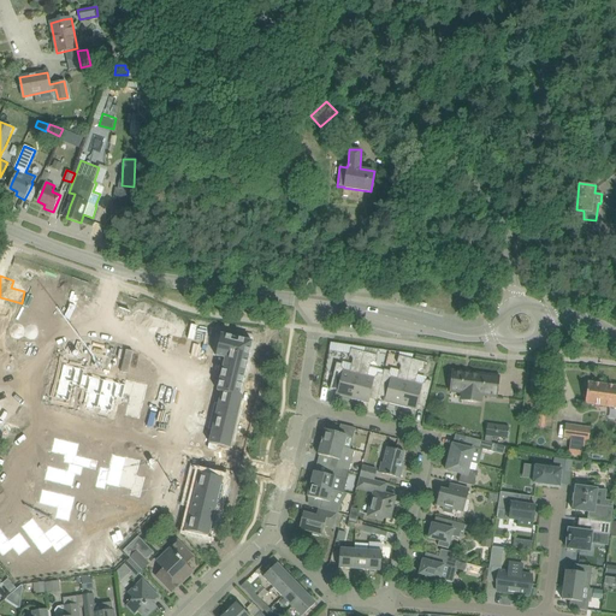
[(0,318),(4,319),(6,312),(19,314),(22,303),(9,300),(0,297),(0,318)]
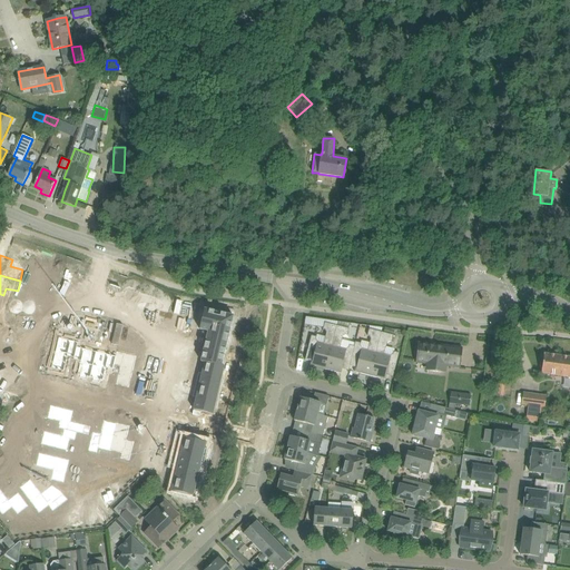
[(0,294),(0,313),(11,316),(15,306),(2,303),(3,295),(0,294)]
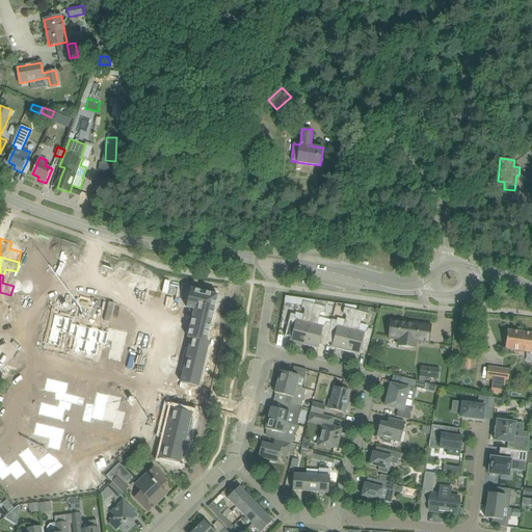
[(191,289),(186,308),(194,310),(192,320),(188,338),(191,339),(207,342),(211,325),(217,295),(191,289)]
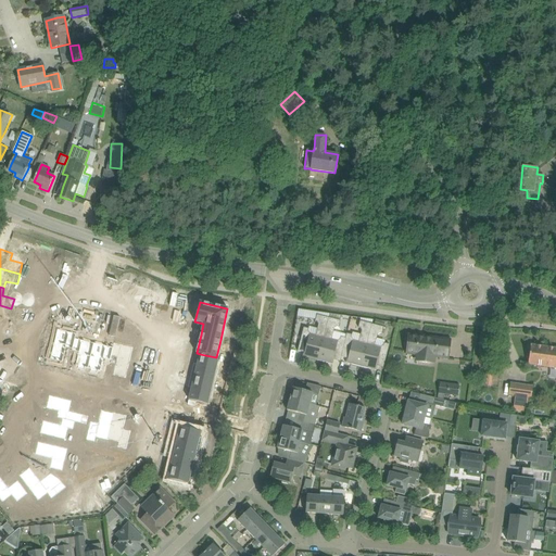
[(0,317),(9,319),(11,308),(0,305),(0,317)]
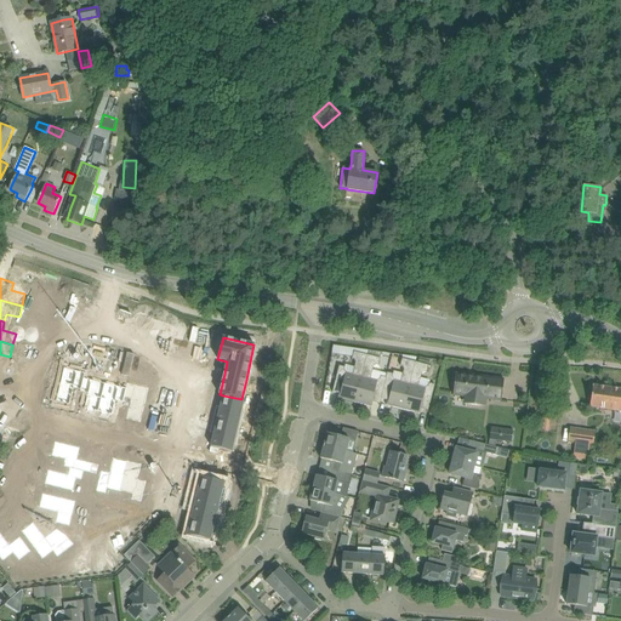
[(345,369),(346,368),(340,365),(332,392),(345,394),(343,399),(355,403),(368,354),(354,352),(352,359),(354,359),(355,363),(353,374),(347,372),(345,369)]
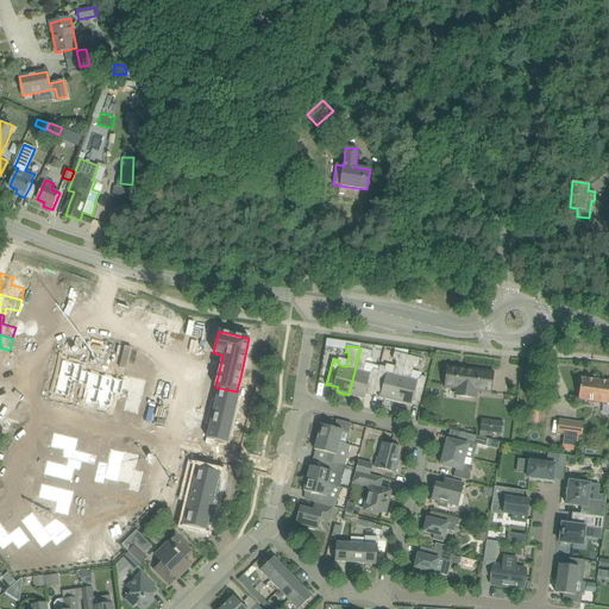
[(366,394),(372,396),(381,365),(380,365),(378,370),(374,369),(372,371),(370,372),(364,371),(366,359),(370,358),(371,358),(374,351),(360,347),(349,395),(365,399),(366,394)]
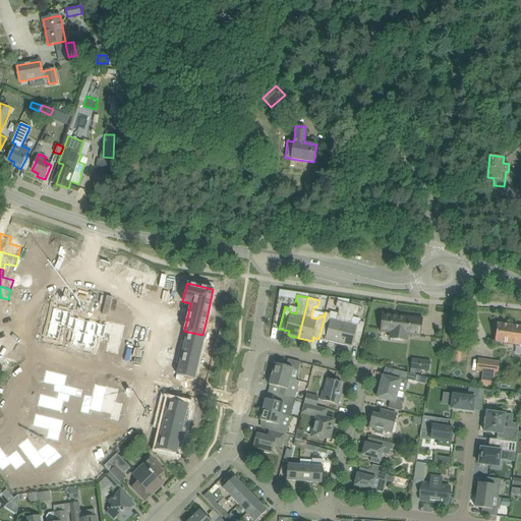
[(339,344),(349,303),(338,300),(336,306),(338,307),(339,309),(337,320),(331,319),(330,315),(330,313),(326,312),(319,339),(320,339),(321,335),(330,337),(329,341),(339,344)]
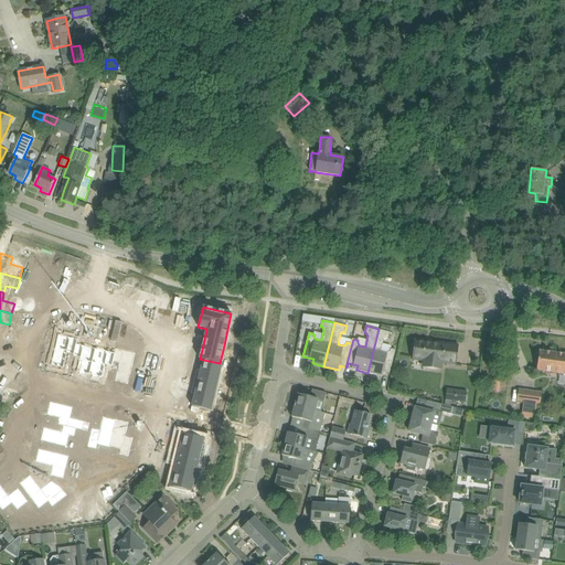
[(390,374),(396,350),(391,349),(390,351),(387,352),(382,351),(384,340),(386,339),(388,339),(391,332),(390,332),(381,330),(379,329),(368,373),(377,375),(379,371),(390,374)]
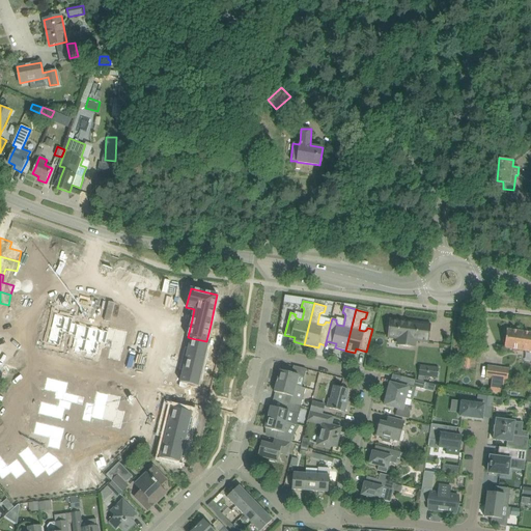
[(54,319),(48,343),(60,346),(63,331),(70,333),(73,320),(66,319),(65,323),(54,319)]
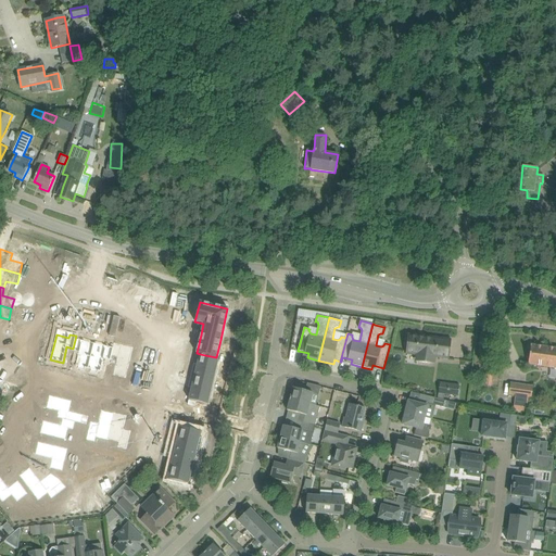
[(406,354),(416,355),(415,362),(434,364),(436,357),(449,359),(452,340),(408,335),(406,354)]
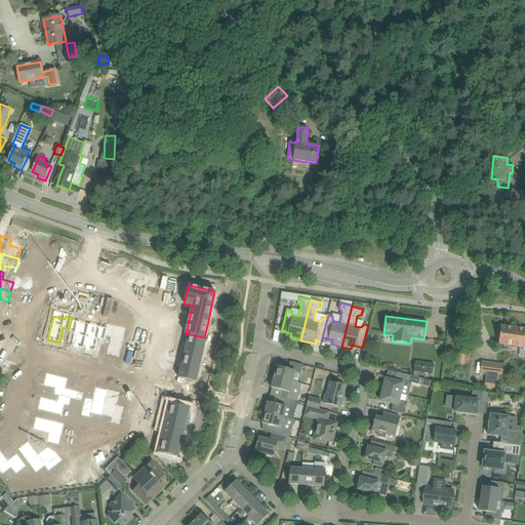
[(108,324),(105,335),(111,337),(107,354),(119,357),(126,328),(108,324)]
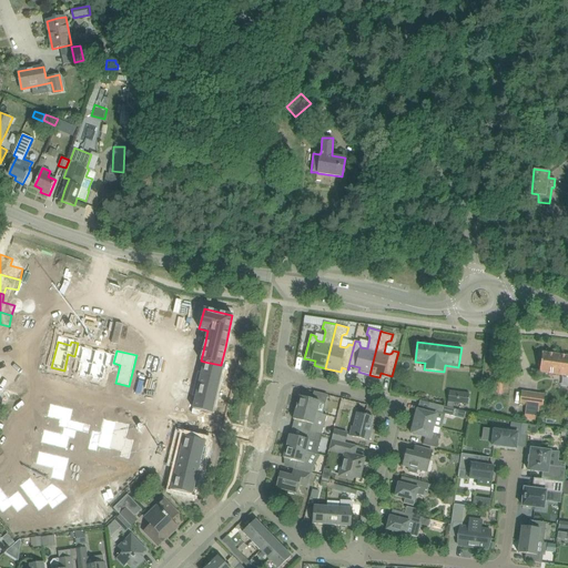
[(539,372),(567,376),(567,355),(543,352),(539,372)]
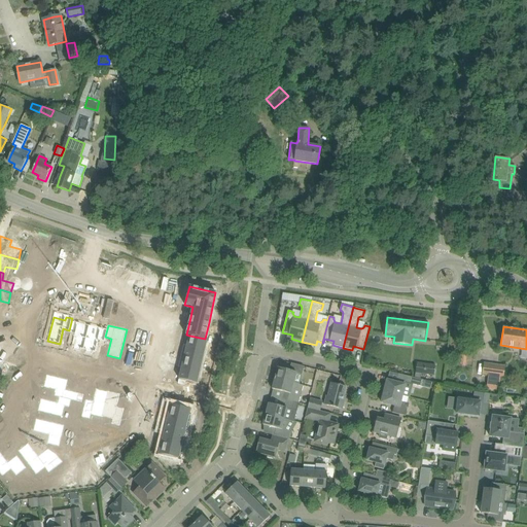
[(76,327),(71,347),(83,350),(89,330),(76,327)]
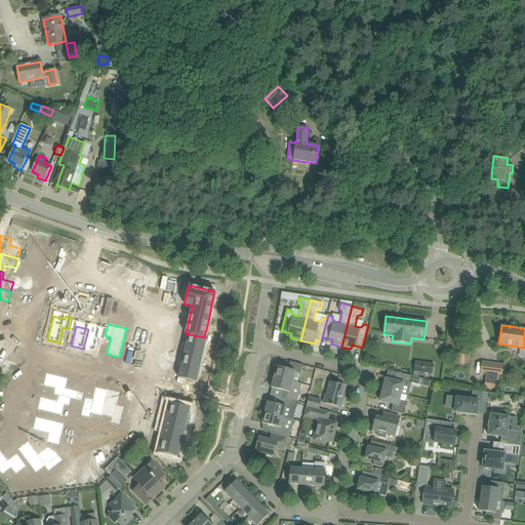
[(88,329),(83,349),(95,351),(99,331),(88,329)]
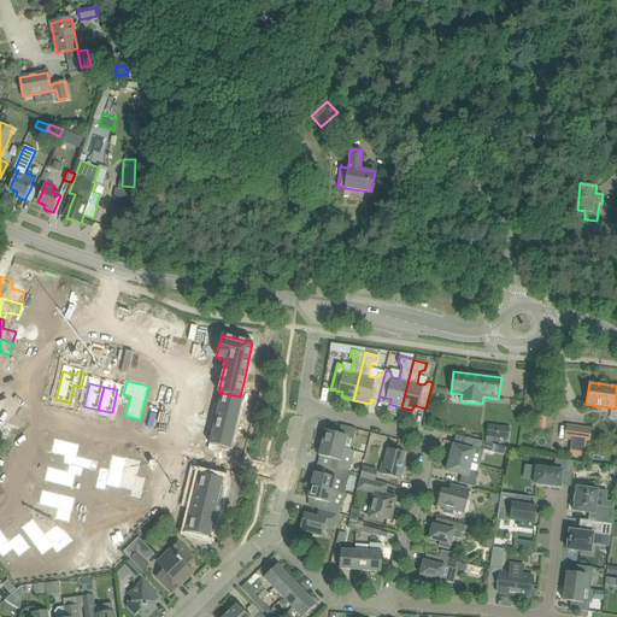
[(222,393),(219,405),(240,410),(244,397),(240,397),(222,393)]
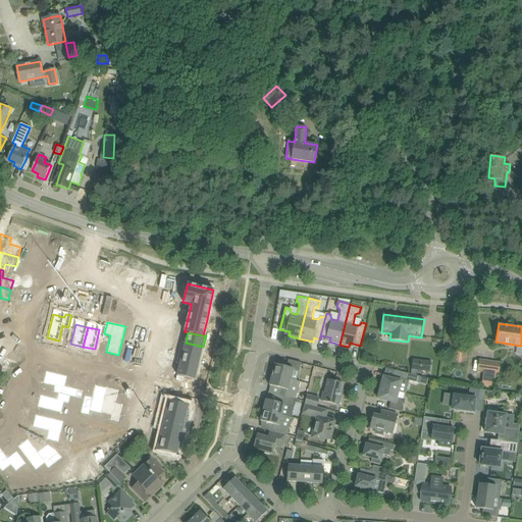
[(186,343),(183,354),(200,358),(203,347),(186,343)]
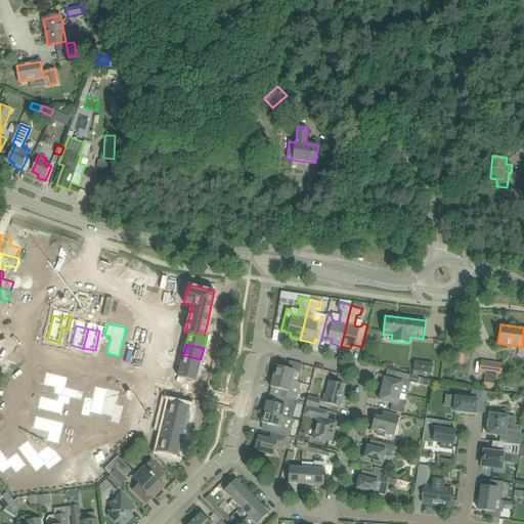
[(453,363),(464,363),(465,352),(454,351),(453,363)]
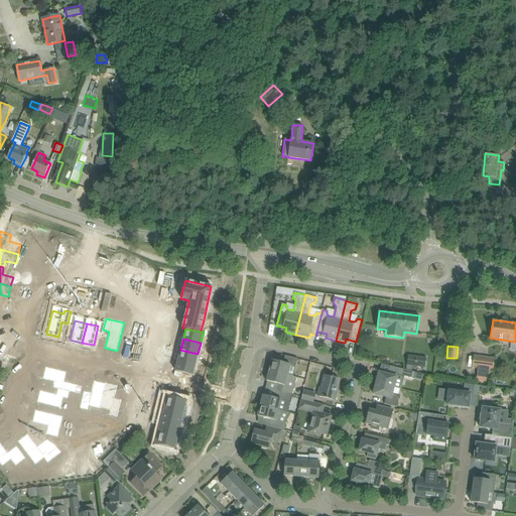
[(180,350),(177,360),(196,364),(198,354),(180,350)]
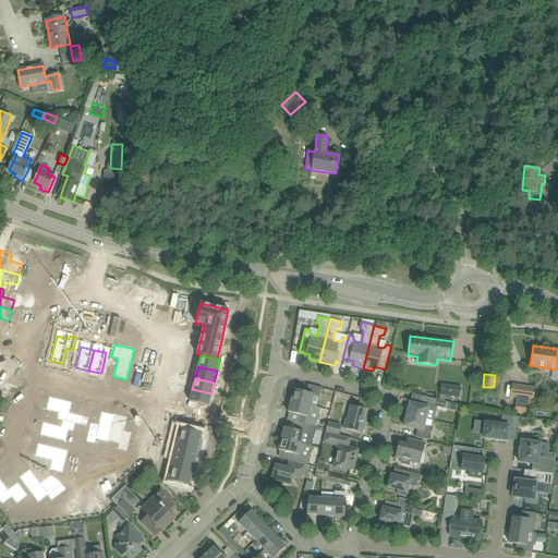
[(294,389),(291,400),(311,405),(314,393),(320,396),(322,388),(308,385),(307,392),(294,389)]
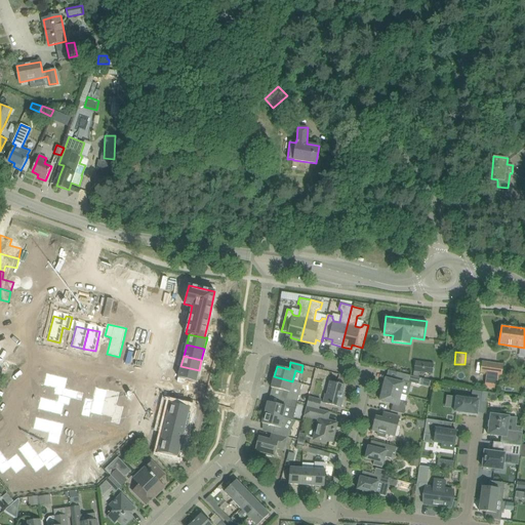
[(498,376),(501,376),(502,364),(482,362),(481,373),(486,374),(498,376)]
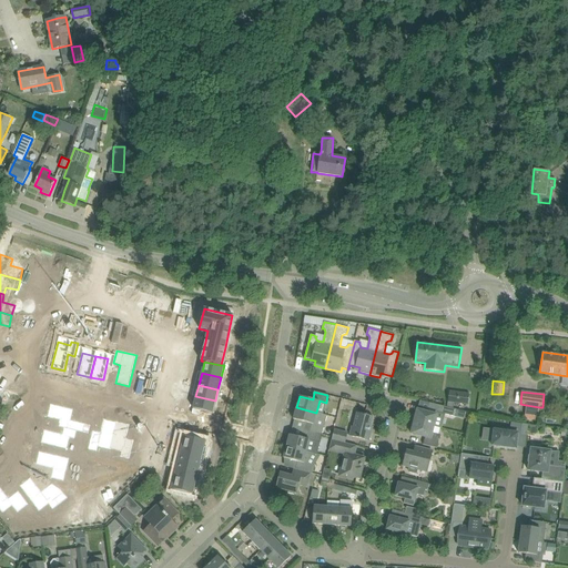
[(459,393),(458,403),(468,405),(469,394),(459,393)]
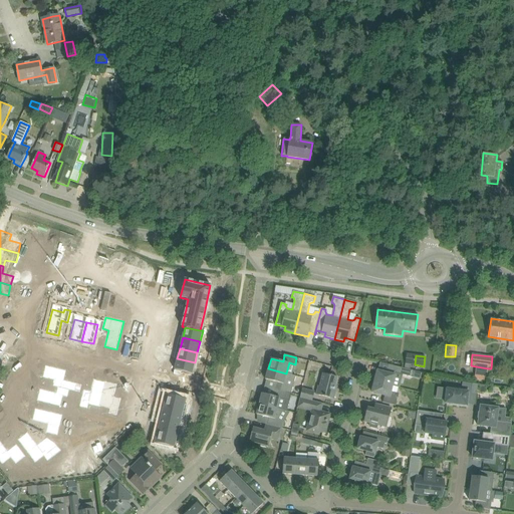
[(177,358),(175,369),(192,373),(195,362),(177,358)]
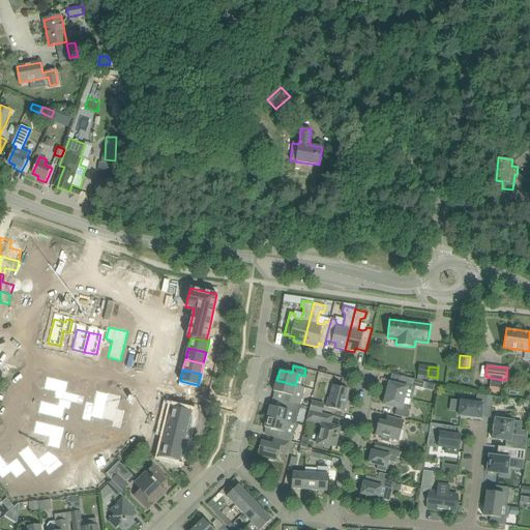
[(47,377),(43,389),(56,391),(55,398),(59,399),(71,402),(82,405),(84,396),(64,391),(66,382),(47,377)]
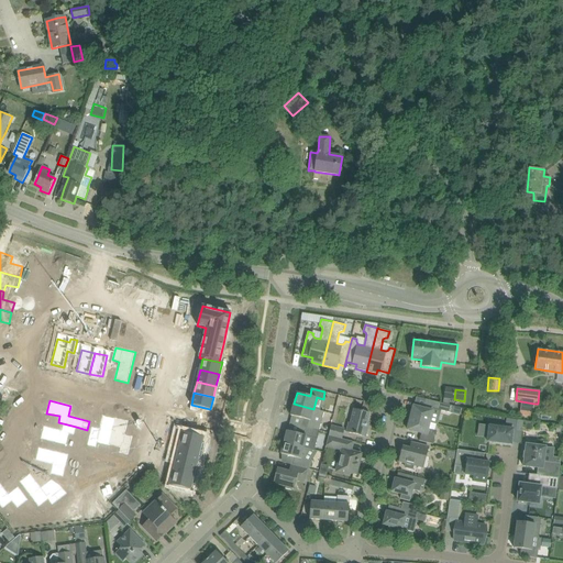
[(414,406),(410,418),(430,422),(433,409),(450,412),(452,406),(429,400),(427,409),(414,406)]
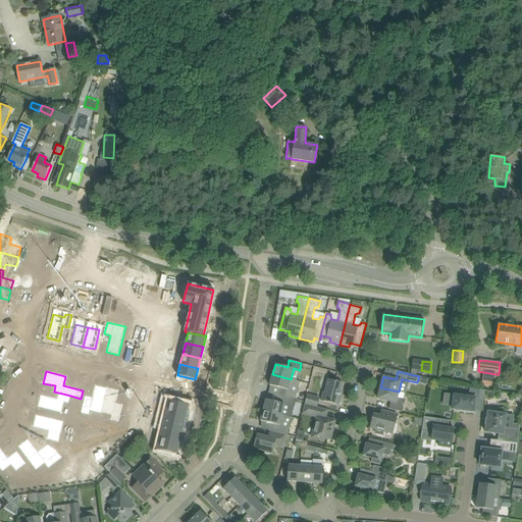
[(281,388),(279,396),(292,399),(296,400),(301,381),(291,379),(272,374),(269,385),(281,388)]
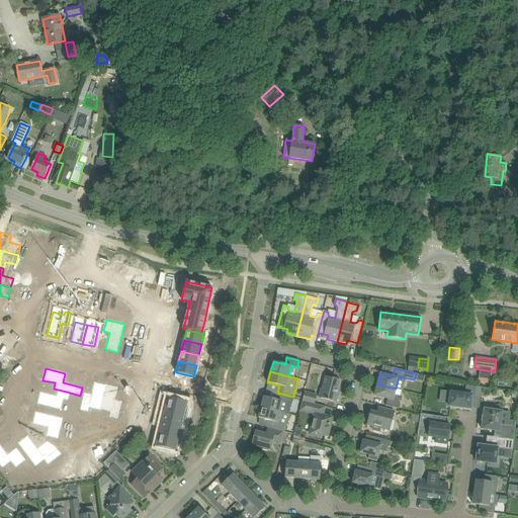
[(319,398),(337,402),(339,394),(337,394),(340,380),(326,376),(323,390),(321,390),(319,398)]
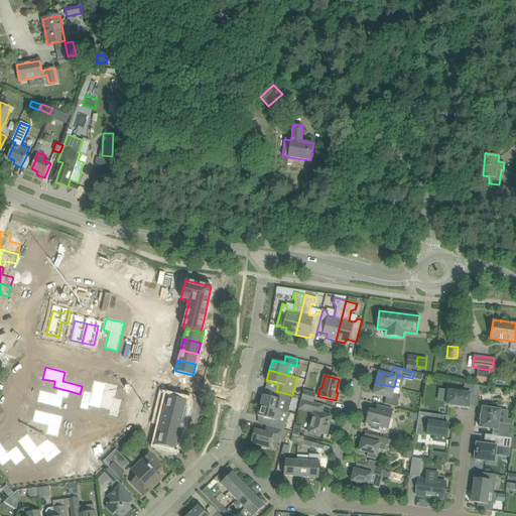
[(84,391),(80,408),(89,410),(90,406),(100,408),(106,383),(105,383),(94,381),(91,393),(84,391)]
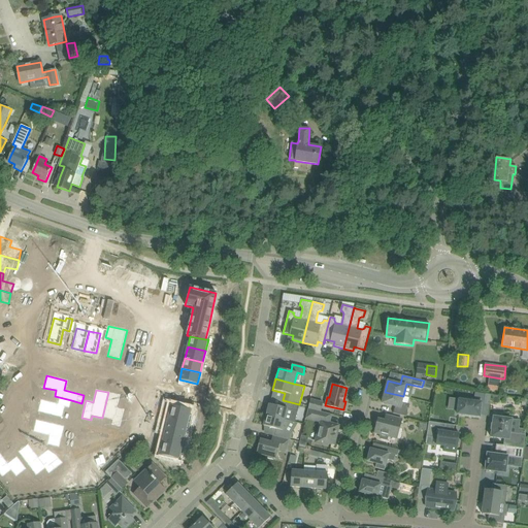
[(108,392),(102,418),(113,420),(112,425),(121,427),(125,409),(118,407),(121,395),(108,392)]
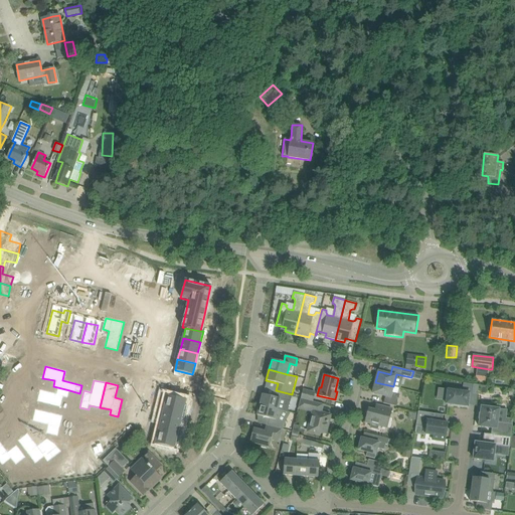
[(393,386),(375,382),(372,393),(385,396),(383,403),(396,406),(399,394),(392,392),(393,386)]
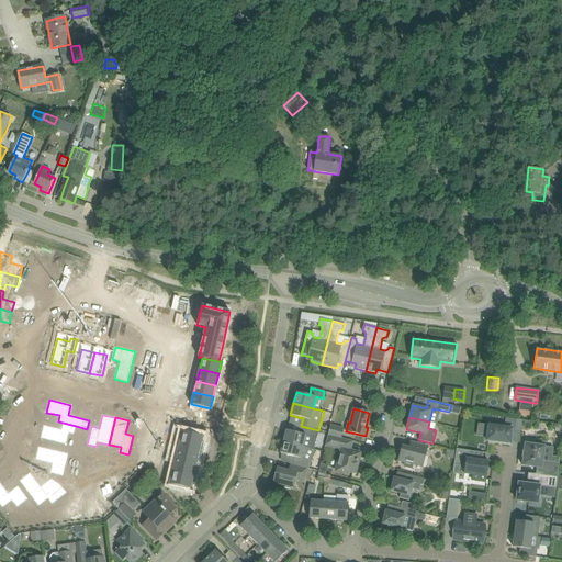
[(486,440),(510,444),(513,425),(489,422),(486,440)]
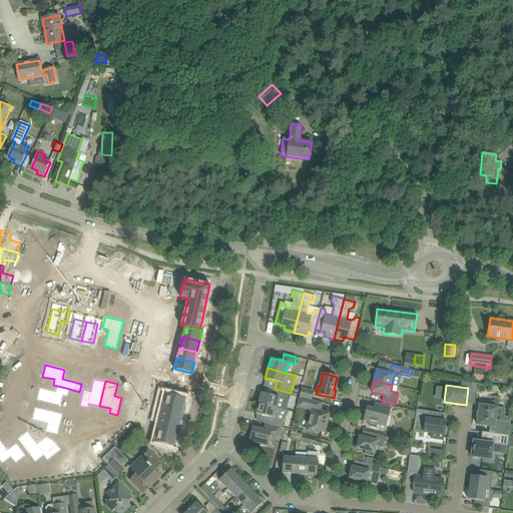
[(40,388),(37,400),(60,406),(63,395),(67,396),(69,389),(57,386),(56,392),(40,388)]
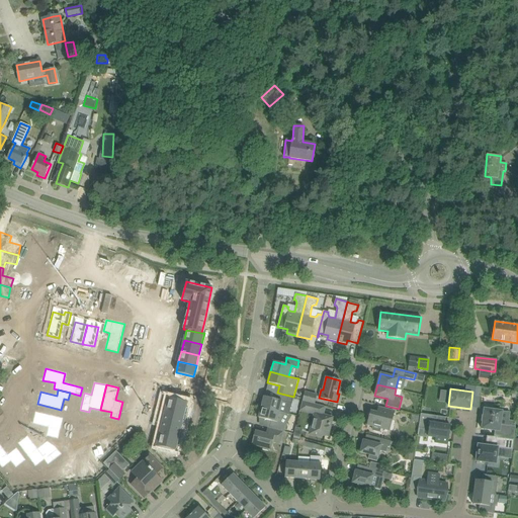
[(306,391),(303,401),(315,404),(318,394),(306,391)]
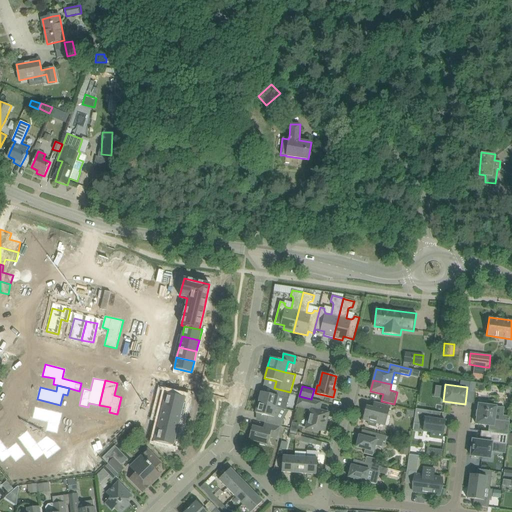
[(261,392),(258,402),(276,407),(279,397),(284,398),(286,391),(274,388),(272,395),(261,392)]
